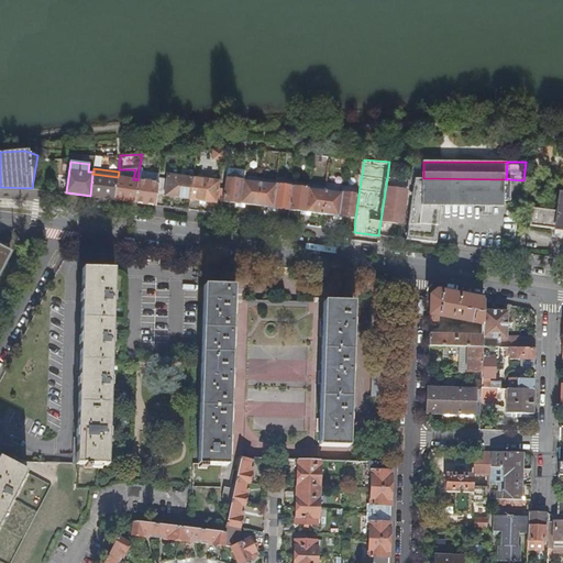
[(244,180),(246,180),(247,172),(243,170),(228,168),(223,201),(241,203),(244,180)]
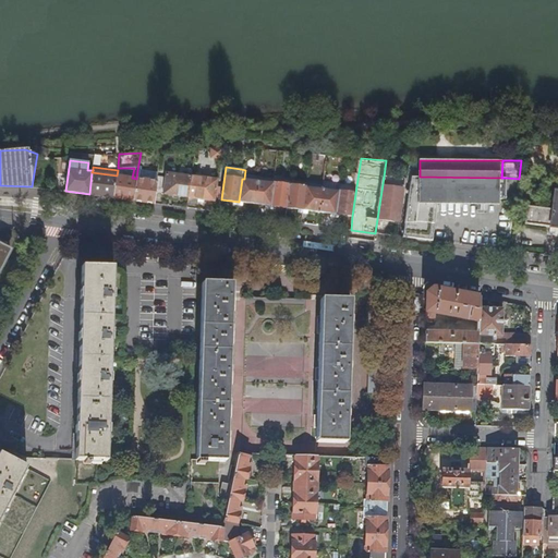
[(136,179),(157,181),(158,177),(158,172),(137,170),(136,179)]
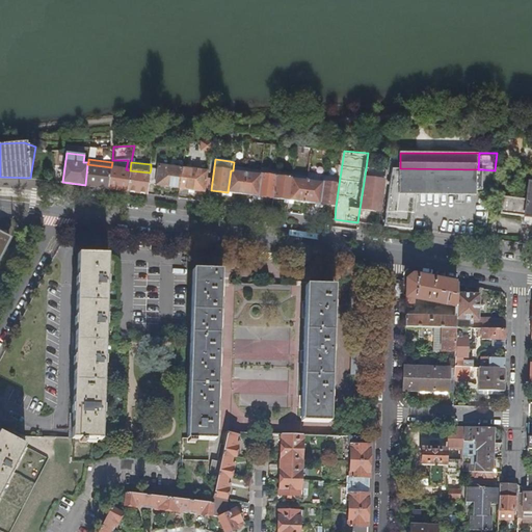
[(85,185),(108,188),(111,167),(87,164),(85,185)]
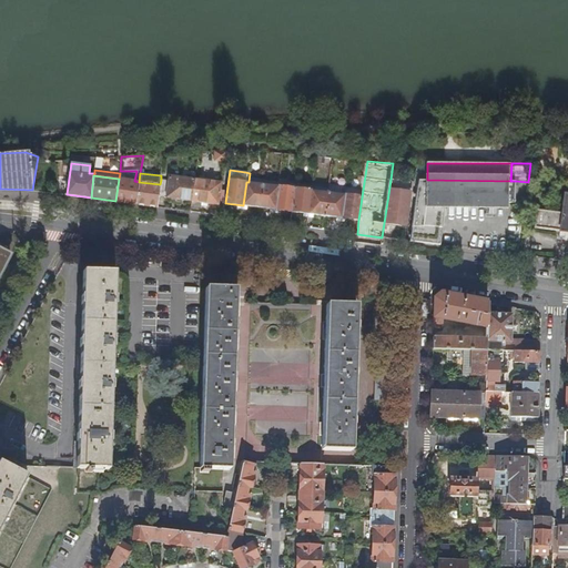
[(161,180),(160,184),(159,196),(193,201),(195,179),(170,175),(169,181),(161,180)]
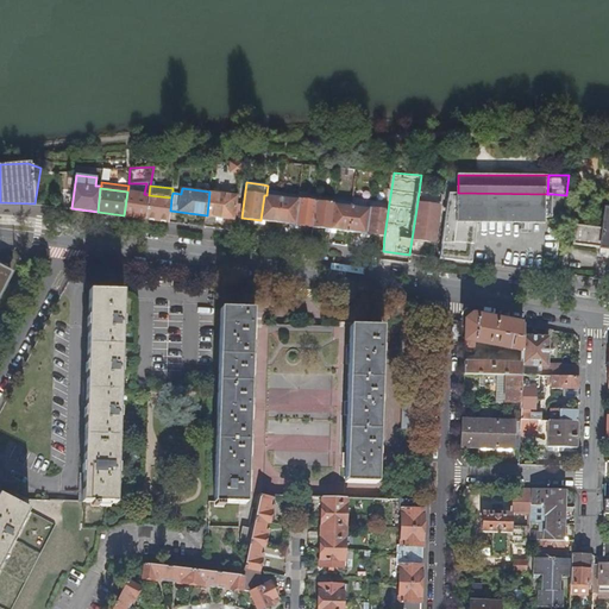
[(146,219),(149,195),(144,194),(127,192),(124,215),(146,219)]
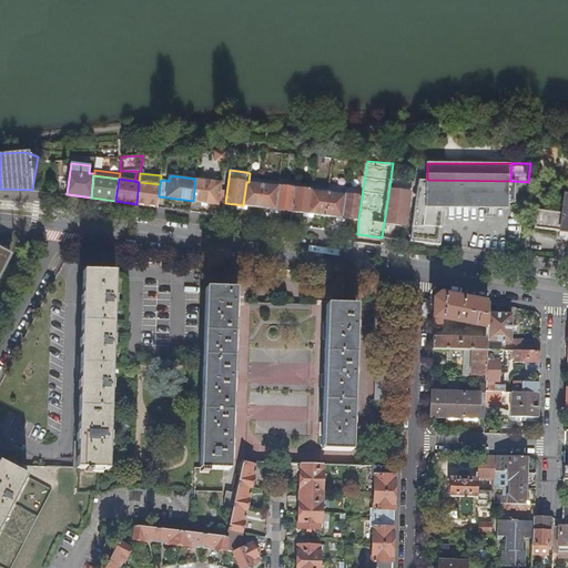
[(193,201),(219,204),(221,182),(195,179),(193,201)]
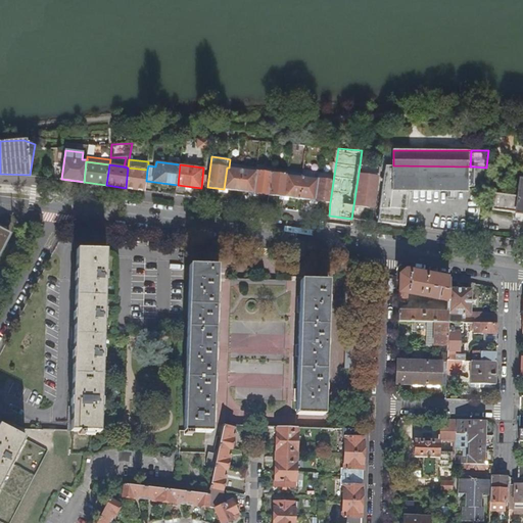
[(380,169),(360,165),(353,205),(374,207),(380,169)]
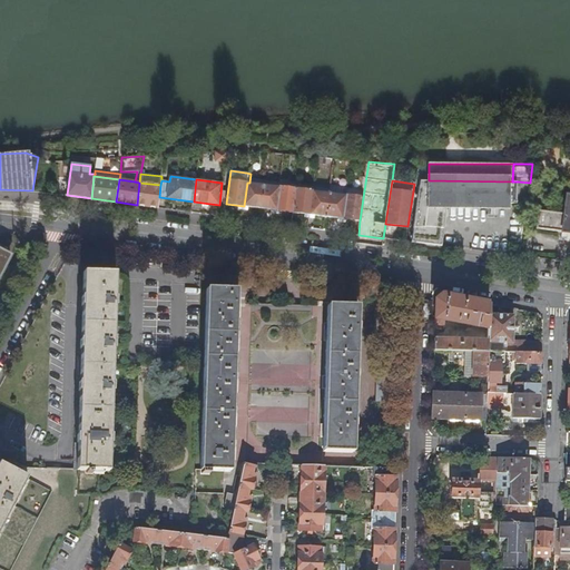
[(426,215),(425,227),(414,227),(413,242),(442,246),(446,209),(448,203),(510,204),(517,204),(518,182),(512,182),(429,180),(421,180),(416,214),(426,215)]
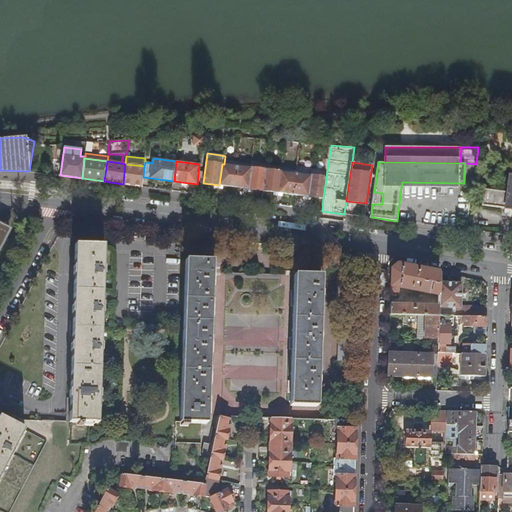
[(234,165),(224,164),(222,164),(219,185),(234,187),(237,163),(234,163),(234,165)]
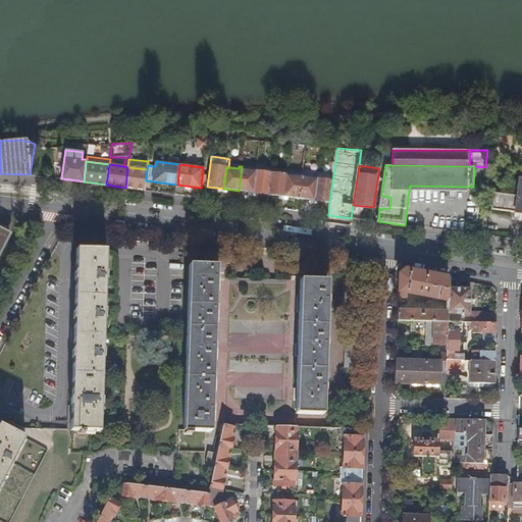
[(244,166),(242,166),(239,191),(254,193),(256,171),(244,169),(244,166)]
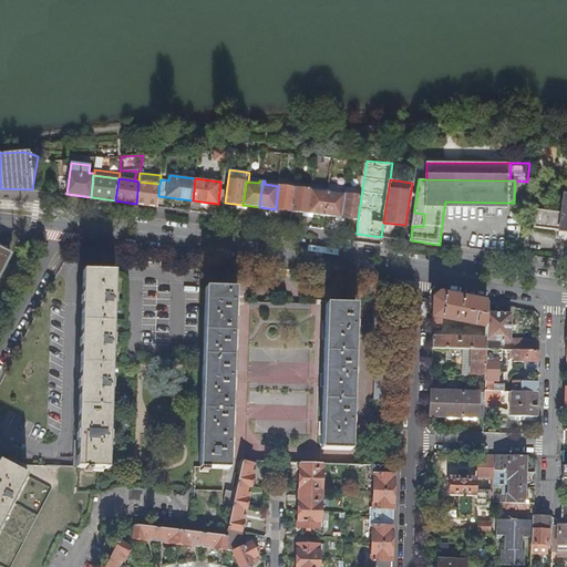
[(157,207),(158,196),(160,184),(138,182),(136,204),(157,207)]
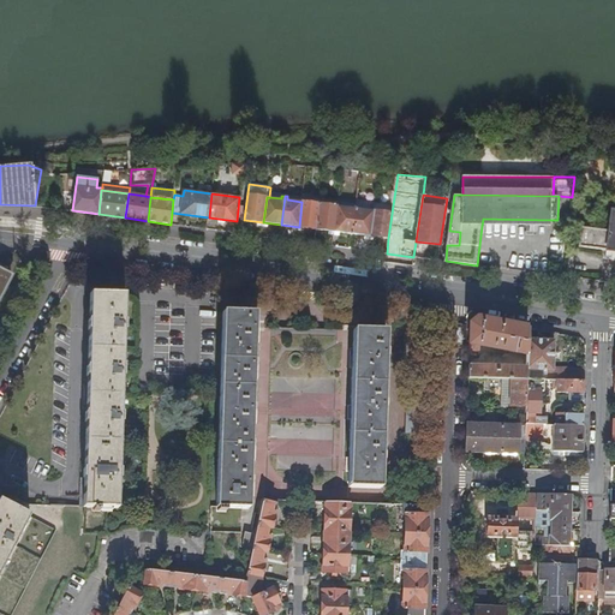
[(317,203),(302,202),(299,227),(316,230),(320,201),(317,201),(317,203)]
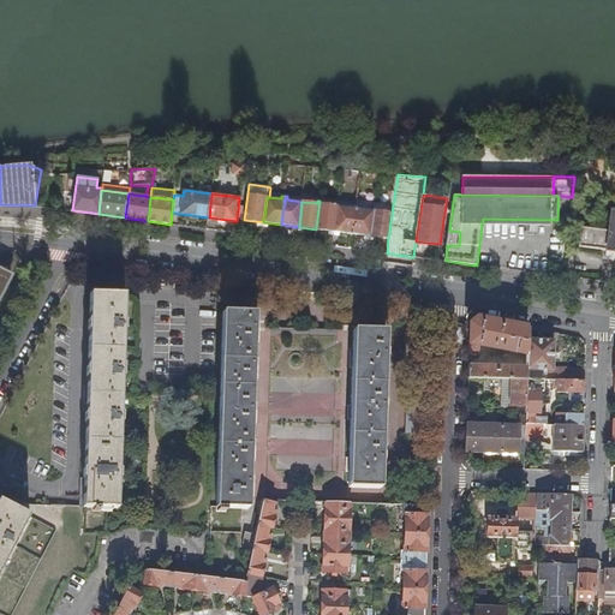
[(323,201),(320,201),(316,230),(334,232),(338,207),(323,204),(323,201)]
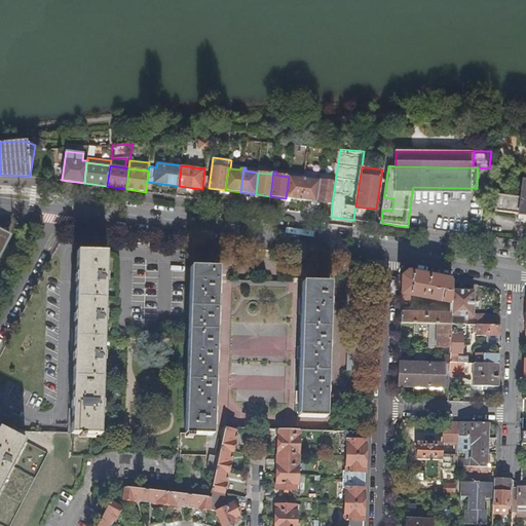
[(307,176),(304,176),(304,178),(301,200),(316,201),(320,180),(306,179),(307,176)]
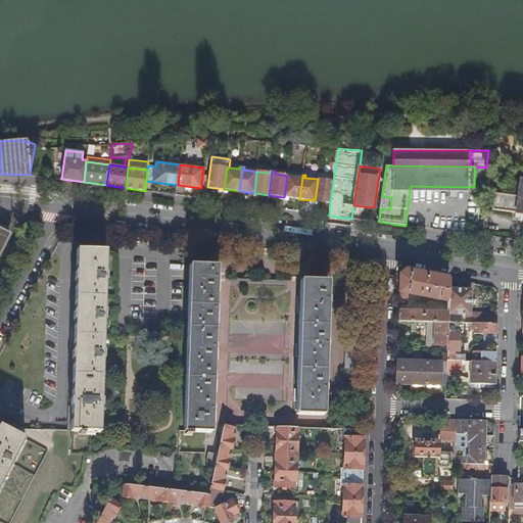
[(331,181),(318,179),(315,200),(330,202),(334,175),(332,175),(331,181)]
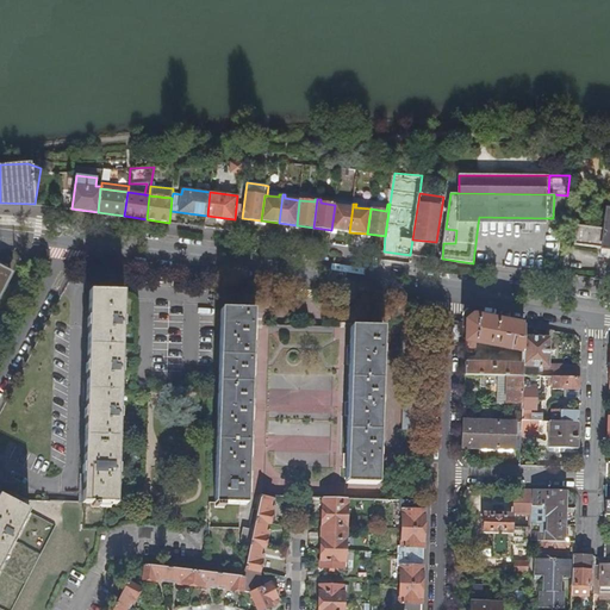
[(353,206),(335,205),(331,230),(349,232),(353,206)]
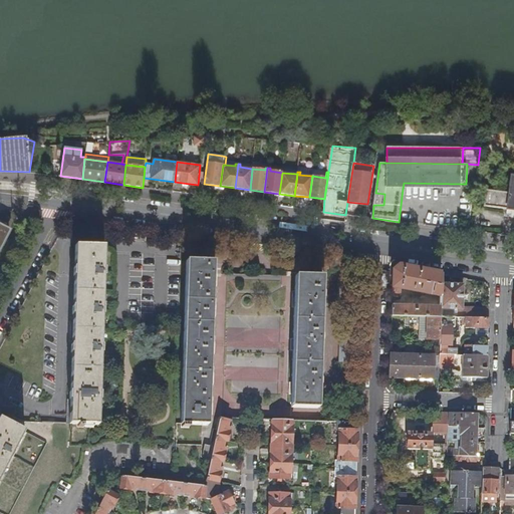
[(513,176),(512,176),(510,194),(487,191),(485,206),(513,210),(513,176)]
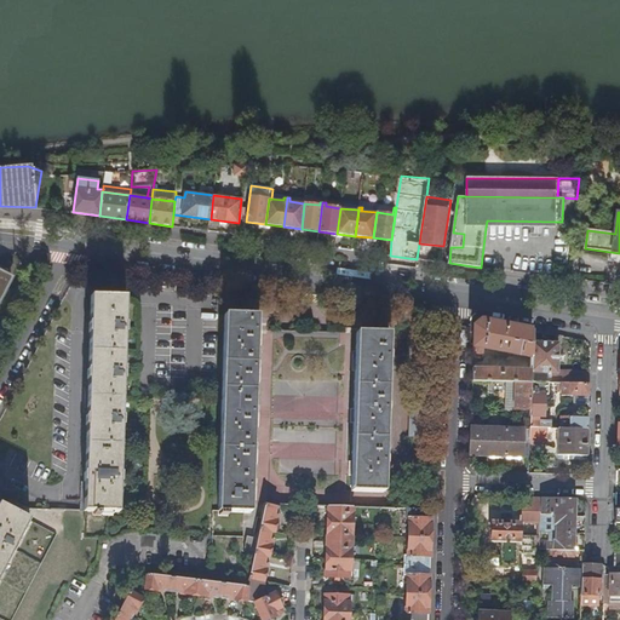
[(463,247),(464,234),(453,233),(451,247),(463,247)]
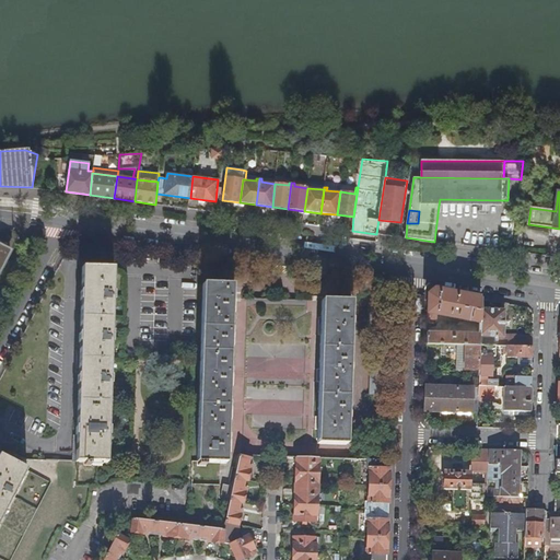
[(0,273),(10,256),(0,251),(0,273)]
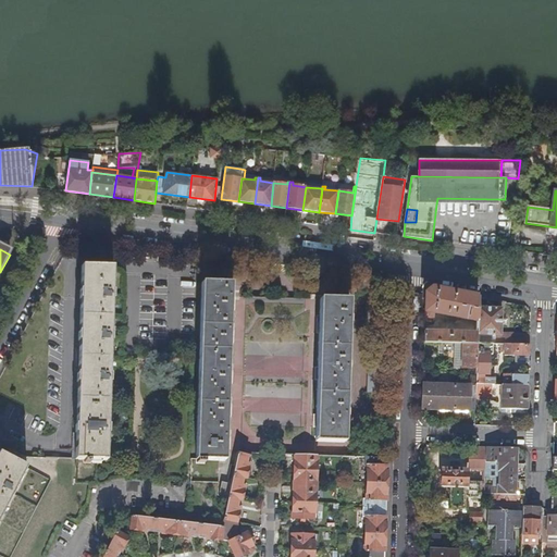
[(107,461),(114,269),(83,268),(81,333),(79,333),(79,343),(81,343),(79,374),(78,374),(78,384),(75,460),(76,460),(75,484),(94,485),(96,485),(97,460),(107,461)]
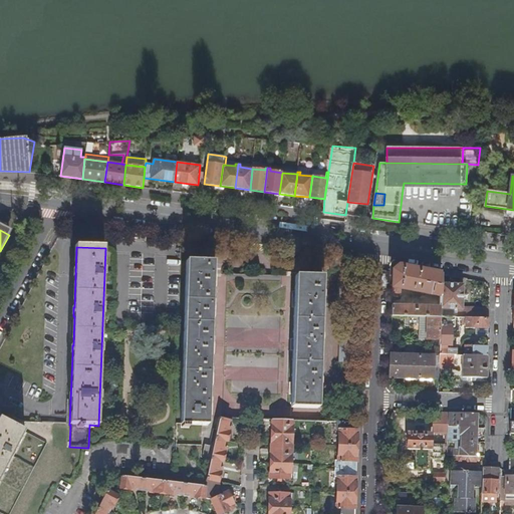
[(182,425),(184,425),(183,428),(190,428),(191,425),(210,426),(210,416),(213,416),(214,401),(210,401),(210,384),(214,384),(214,370),(211,370),(211,354),(214,355),(214,340),(211,340),(211,317),(215,317),(215,303),(212,303),(212,287),(215,287),(215,272),(212,272),(212,262),(185,262),(182,423),(182,425)]
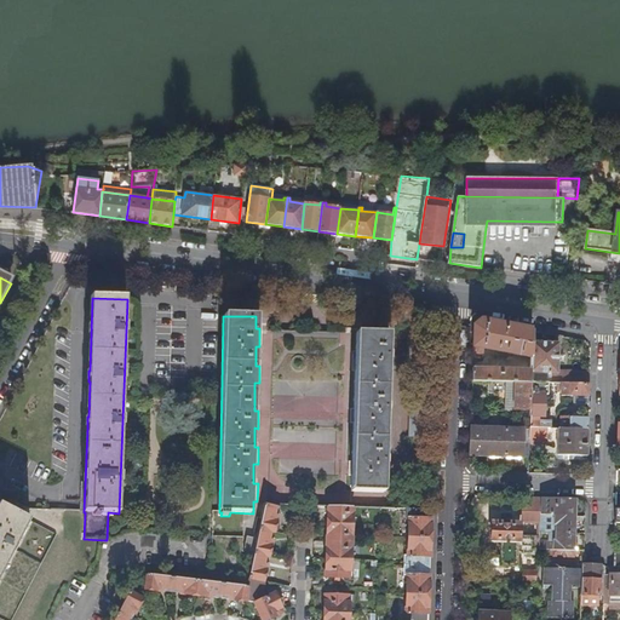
[(532,357),(532,342),(532,329),(504,323),(481,320),(474,326),(472,354),(482,356),(483,348),(532,357)]
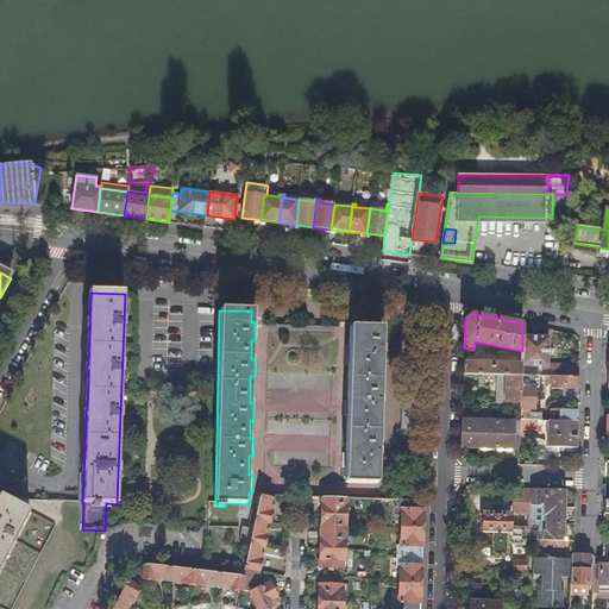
[(344,483),(376,483),(381,328),(349,327),(349,352),(344,352),(344,365),(347,365),(346,403),(343,403),(343,416),(346,416),(345,454),(341,454),(340,468),(345,468),(344,483)]
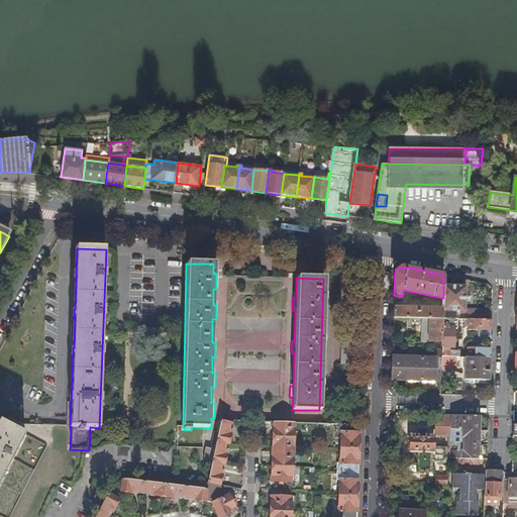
[(453,319),(469,319),(492,320),(492,310),(466,309),(466,286),(443,285),(443,298),(442,308),(442,318),(453,319)]
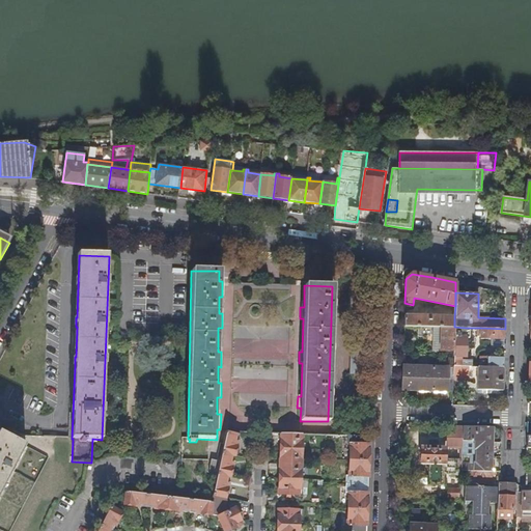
[(432,327),(441,327),(454,327),(454,316),(404,314),(404,326),(418,326),(430,327),(432,327)]
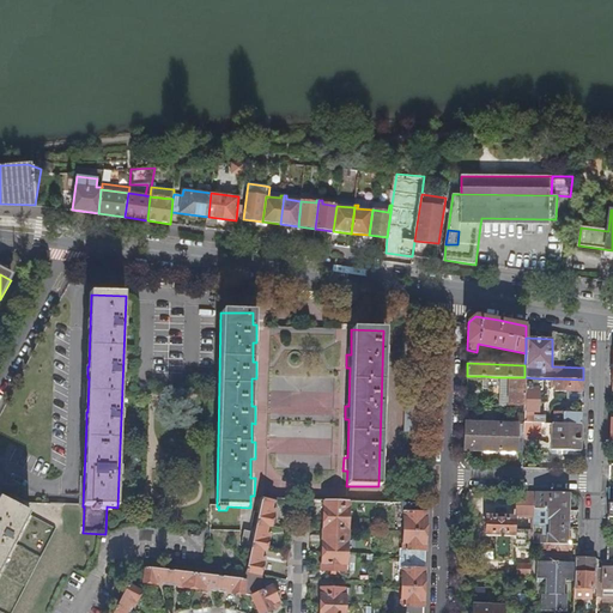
[(497,388),(497,377),(483,376),(483,388),(497,388)]
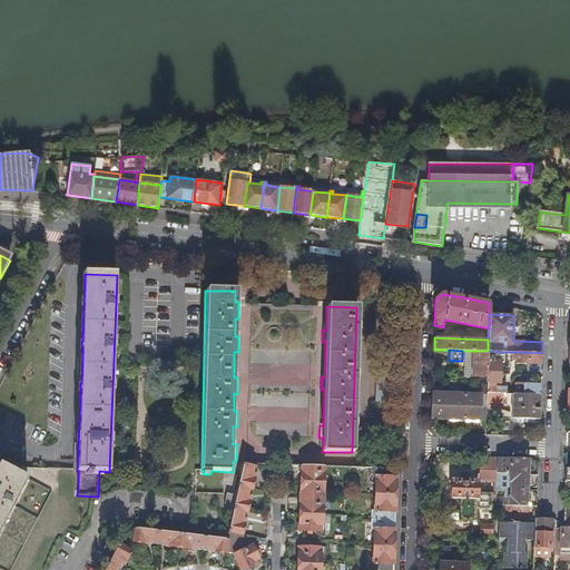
[(464,365),(473,365),(473,351),(464,351),(464,365)]
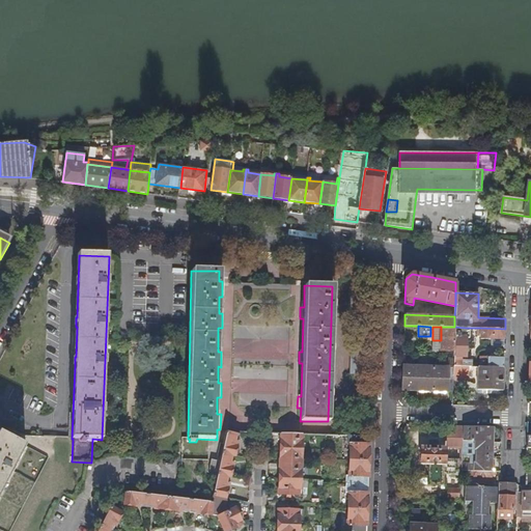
[(442,351),(453,351),(454,337),(454,327),(441,327),(441,340),(441,350),(442,351)]
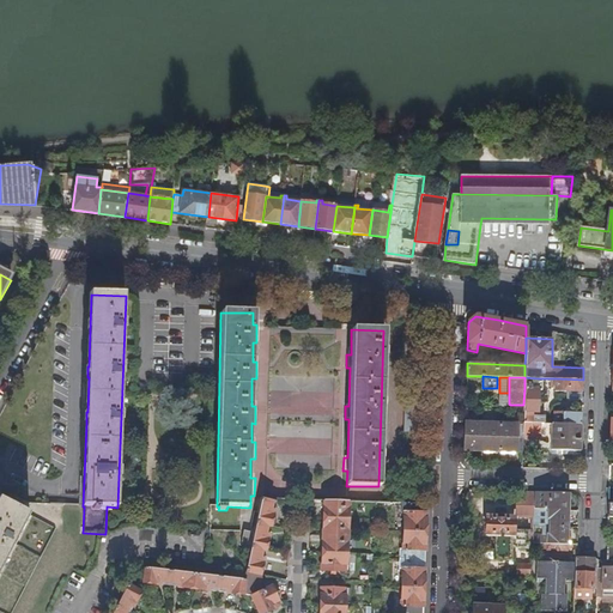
[(538,389),(538,378),(525,377),(525,389),(538,389)]
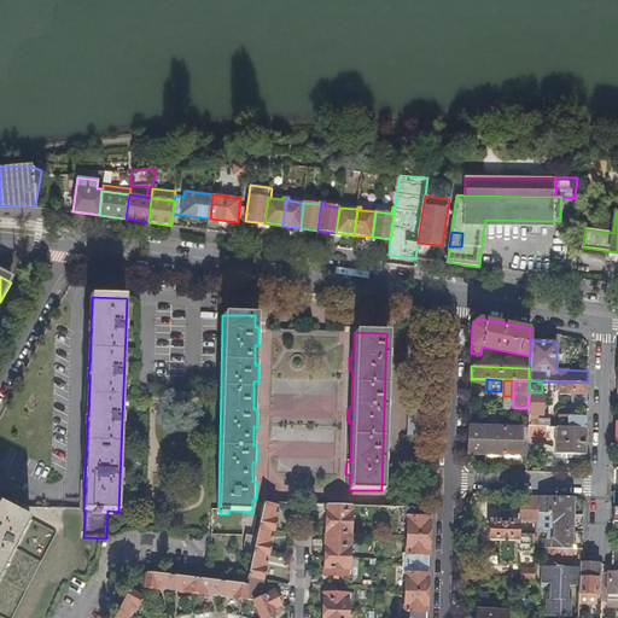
[(587,395),(588,383),(560,382),(560,395),(587,395)]
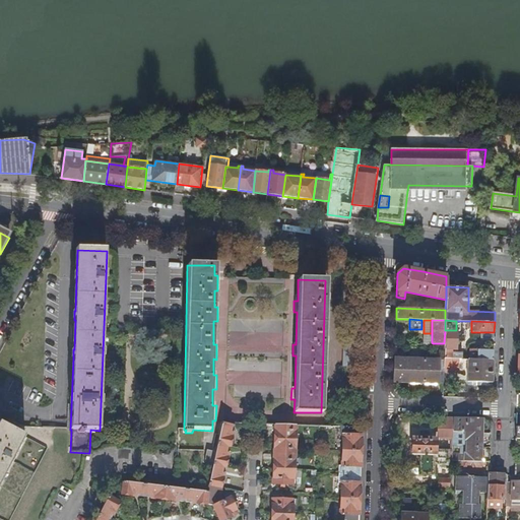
[(344,367),(352,367),(354,330),(341,330),(340,344),(342,344),(345,344),(344,367)]
